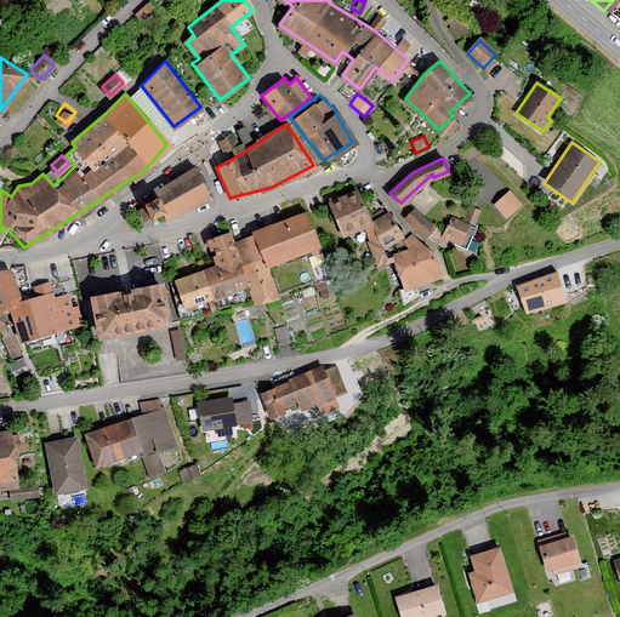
[(152,186),(157,193),(147,199),(154,213),(165,207),(169,216),(215,192),(199,160),(152,186)]
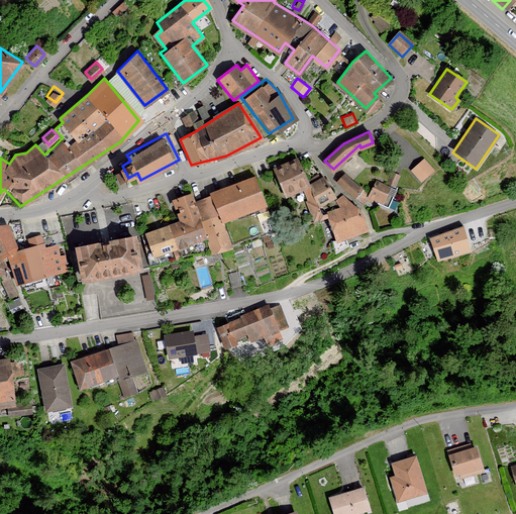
[(290,157),(266,167),(277,196),(296,188),(309,220),(321,217),(330,241),(362,228),(352,209),(338,194),(329,197),(317,175),(301,183),(290,157)]
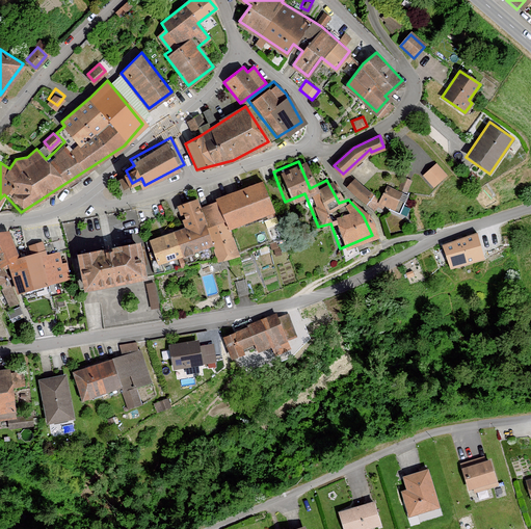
[(435,163),(423,175),(433,187),(446,176),(435,163)]
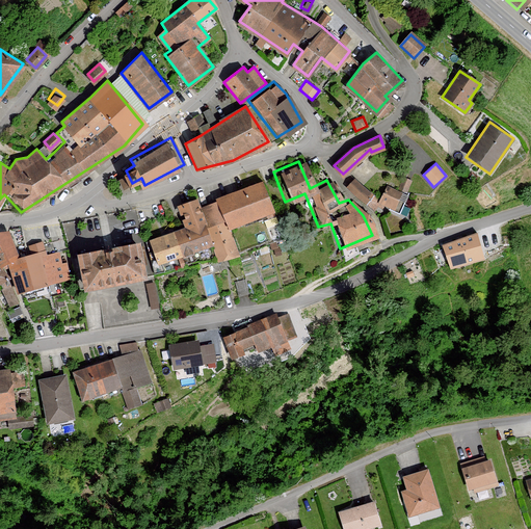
[(373,194),(349,177),(339,186),(359,203),(364,200),(371,208),(376,203),(389,210),(397,192),(380,184),(373,194)]
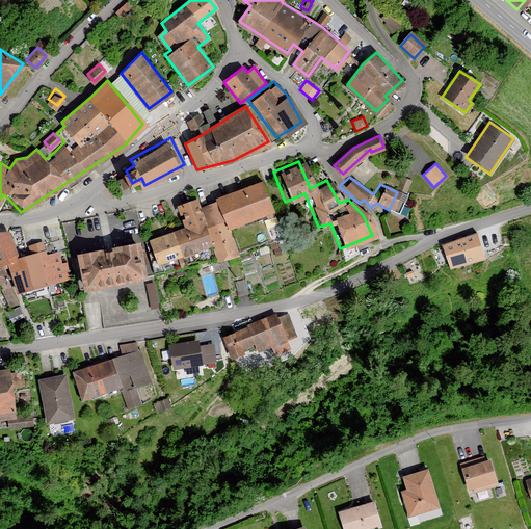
[(263,183),(200,205),(219,261),(239,254),(230,229),(273,213),(263,183)]
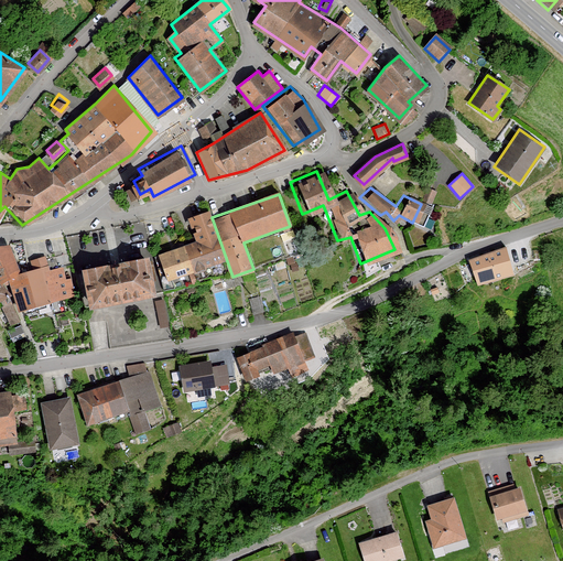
[(197,244),(158,256),(166,282),(225,263),(208,215),(190,222),(197,244)]
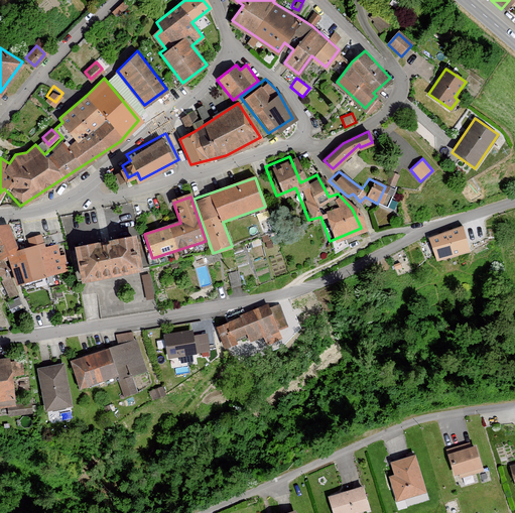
[(0,292),(3,297),(14,291),(9,284),(63,269),(57,239),(40,244),(37,239),(12,247),(3,223),(0,223),(0,292)]
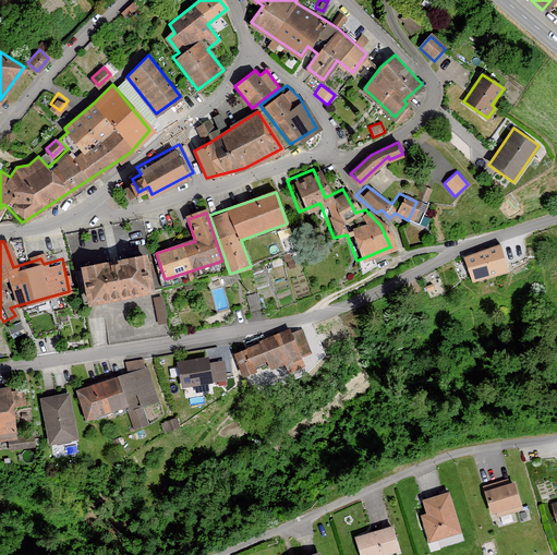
[(497,245),(463,257),(473,284),(507,272),(497,245)]
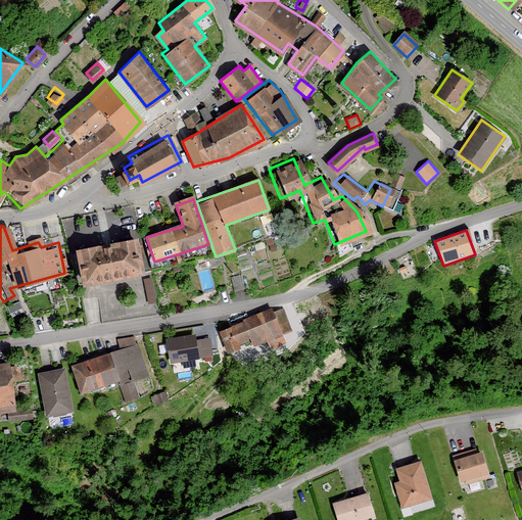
[(136,238),(78,249),(84,283),(142,272),(136,238)]
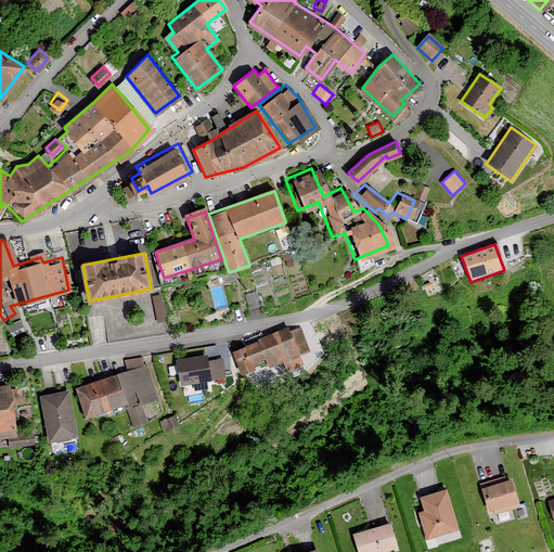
[(157,317),(166,316),(162,289),(152,290),(157,317)]
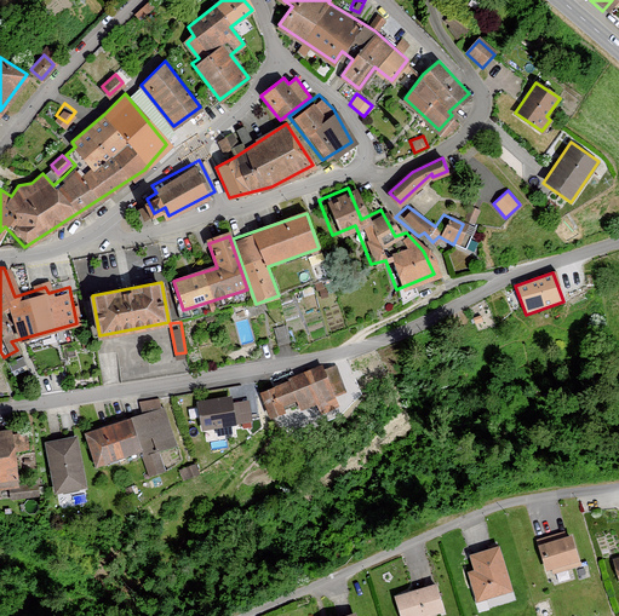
[(321,368),(259,391),(269,418),(284,412),(281,406),(296,401),(299,409),(332,397),(321,368)]
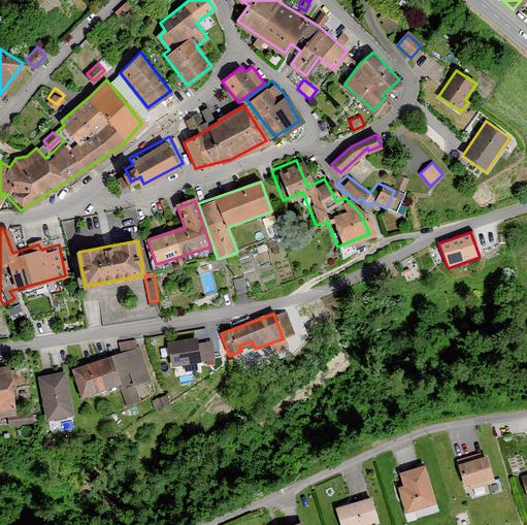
[(195,337),(167,341),(171,365),(199,361),(196,342),(195,337)]
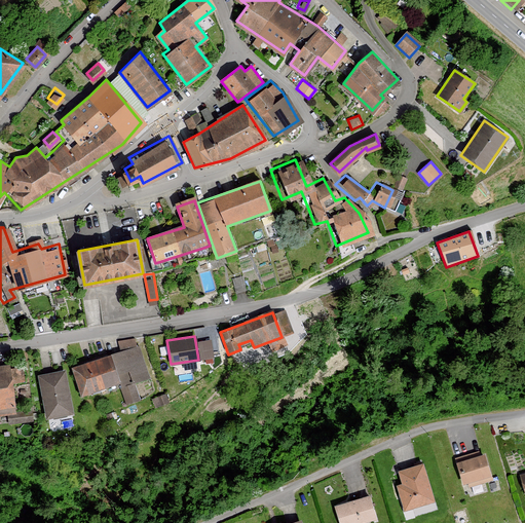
[(211,339),(195,341),(198,360),(214,357),(211,339)]
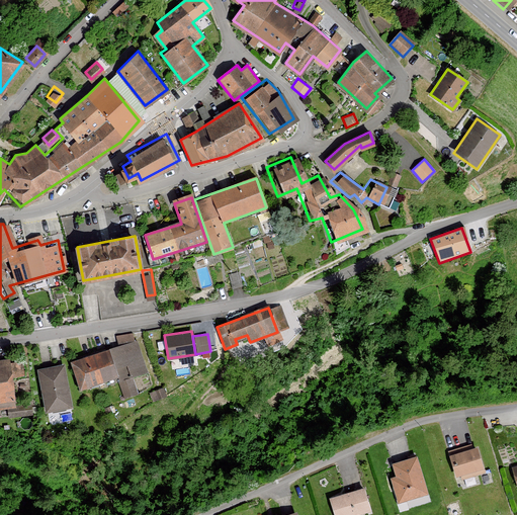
[(135,340),(71,360),(80,387),(117,373),(124,395),(137,391),(132,374),(145,369),(135,340)]
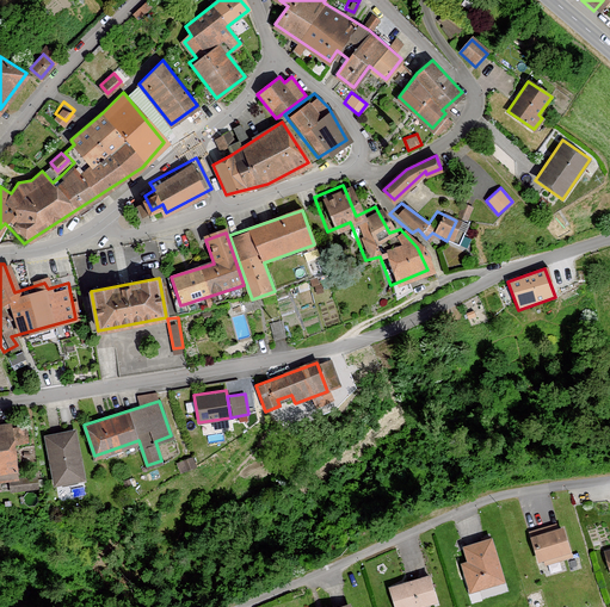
[(13,421),(0,423),(0,466),(19,465),(13,421)]
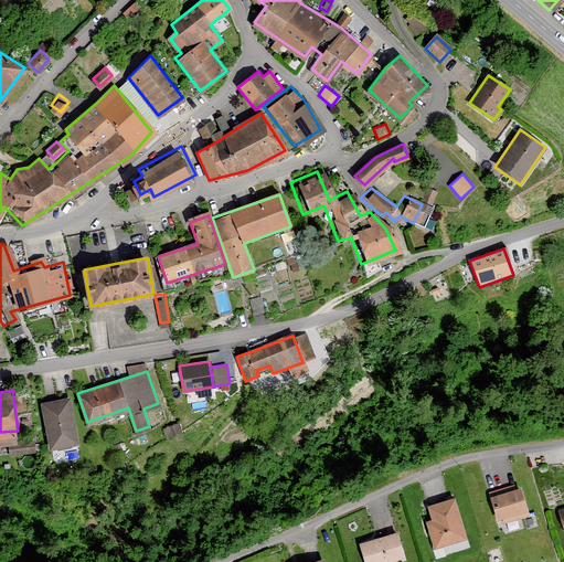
[(67,398),(42,402),(51,446),(76,441),(67,398)]
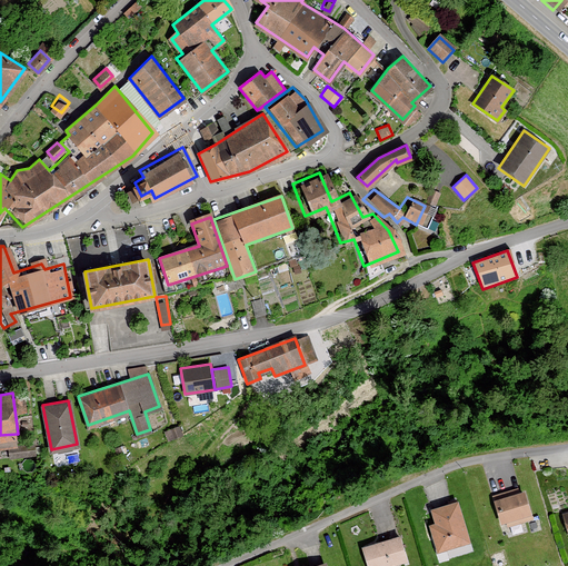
[(519,488),(488,497),(495,520),(527,512),(519,488)]
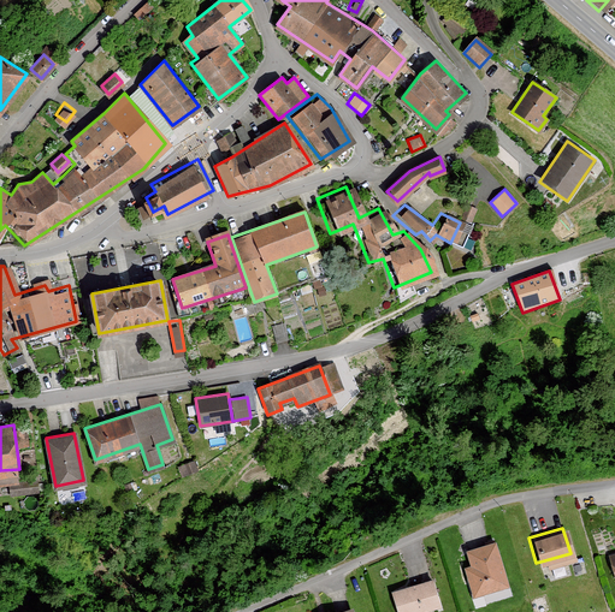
[(491,539),(461,547),(466,563),(459,565),(467,594),(504,583),(491,539)]
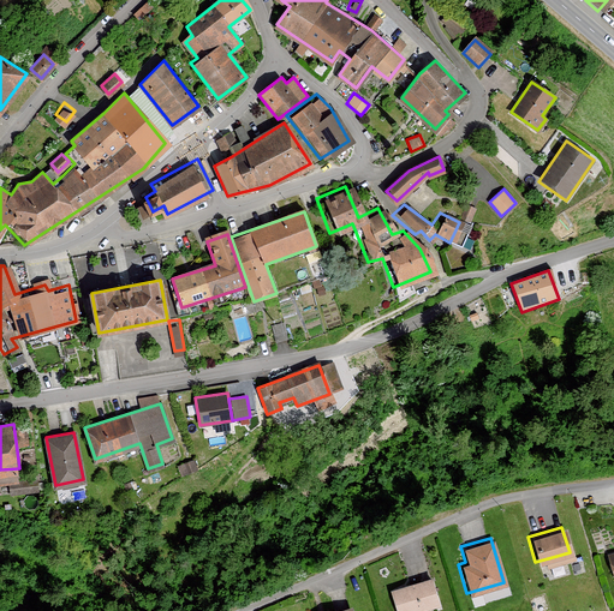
[(613,547),(602,551),(610,576),(613,575),(613,547)]
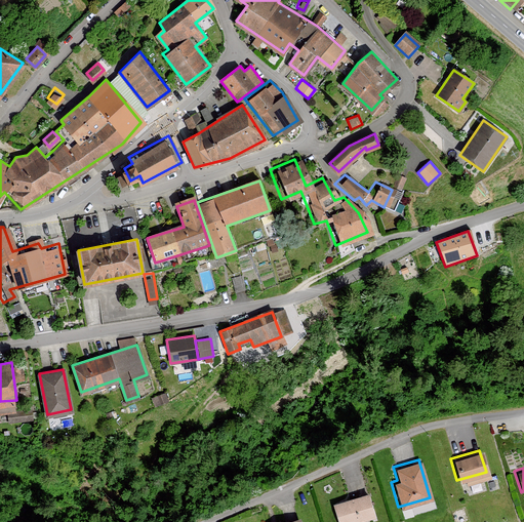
[(365,490),(329,502),(334,521),(347,521),(372,515),(365,490)]
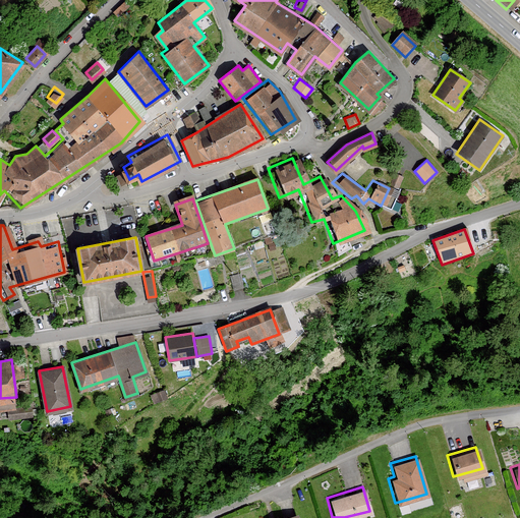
All buildings are outlined.
